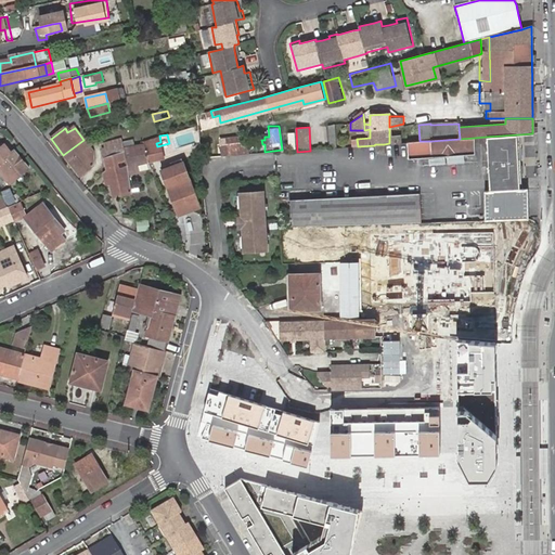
[(389,143),(404,142),(403,134),(389,136),(389,143)]
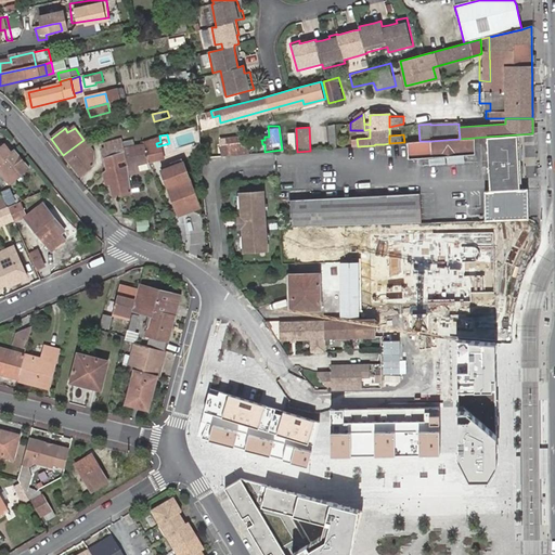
[(518,134),(486,137),(489,181),(512,179),(519,170),(519,156),(512,147),(518,134)]
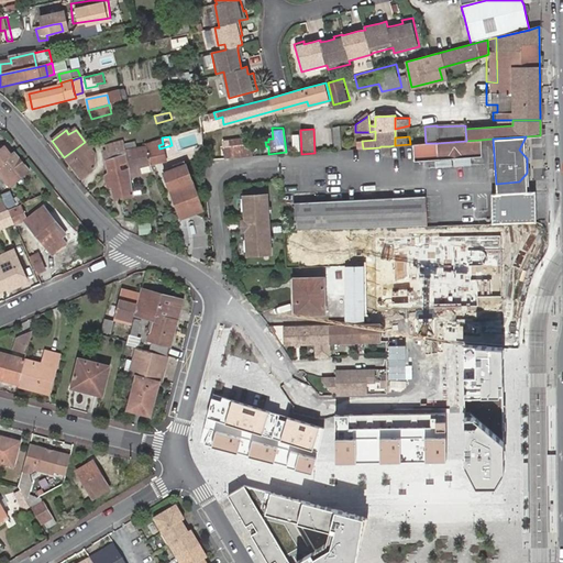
[(530,181),(527,136),(526,136),(519,150),(527,158),(527,173),(519,181),(530,181)]
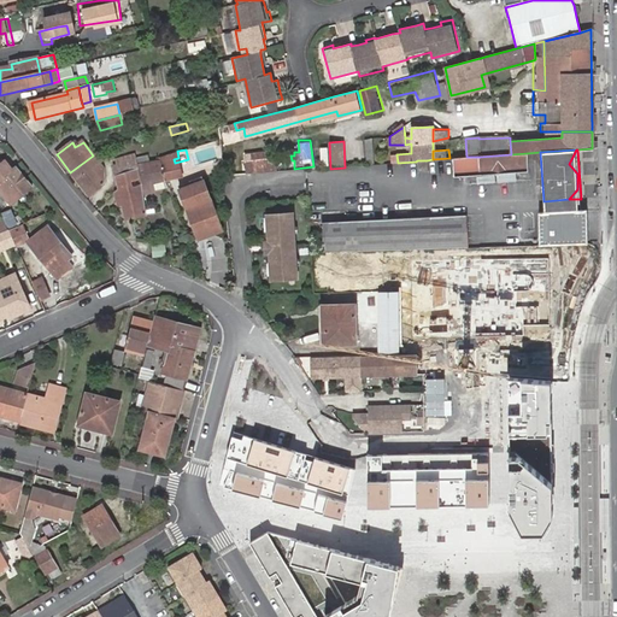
[(160,156),(164,176),(191,172),(188,159),(175,163),(174,159),(178,158),(177,151),(160,156)]
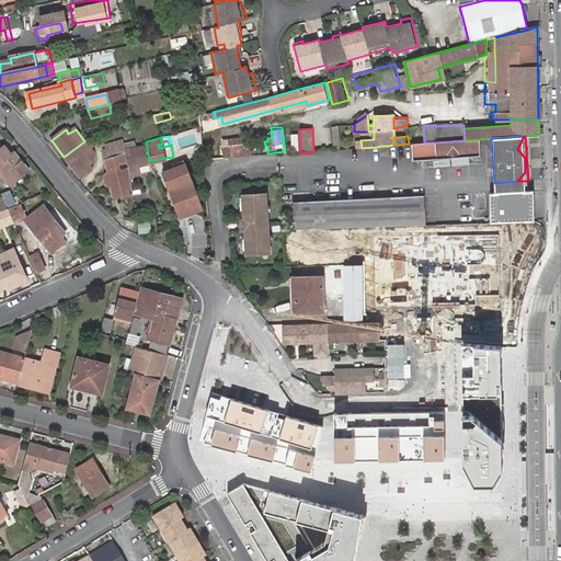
[(104,144),(107,158),(124,151),(130,148),(129,146),(127,146),(126,139),(104,144)]
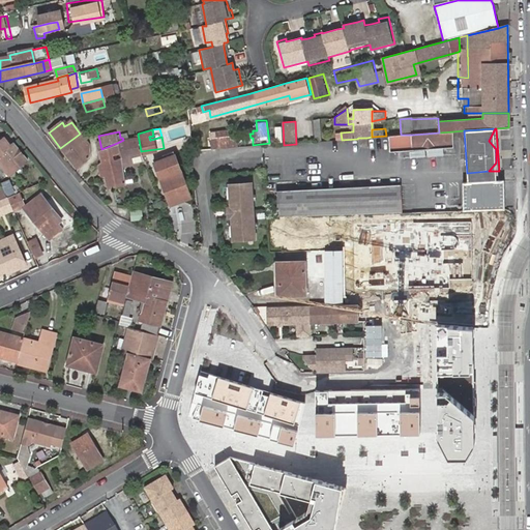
[(452,131),(439,133),(412,135),(413,147),(440,145),(452,144),(452,131)]
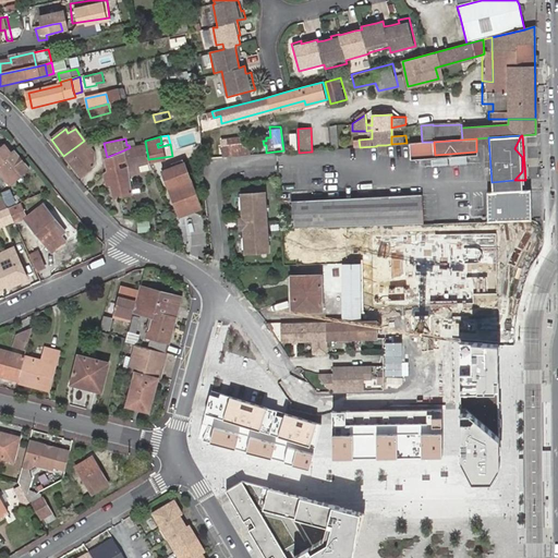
[(84,141),(63,156),(80,177),(94,167),(86,158),(94,153),(84,141)]
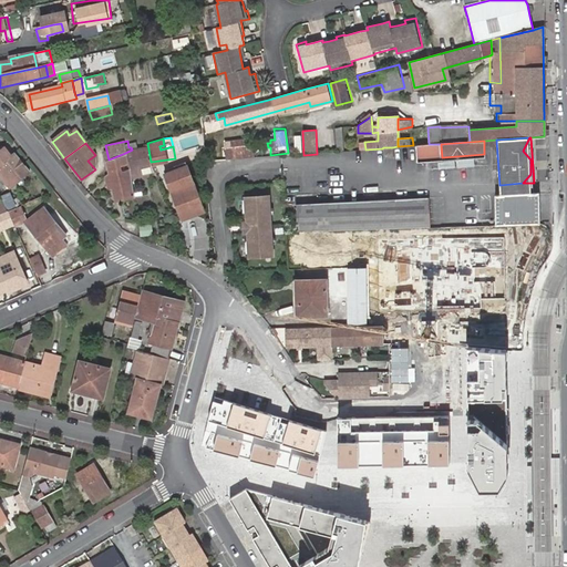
[(130,168),(151,162),(147,143),(143,143),(143,145),(132,150),(125,153),(130,168)]
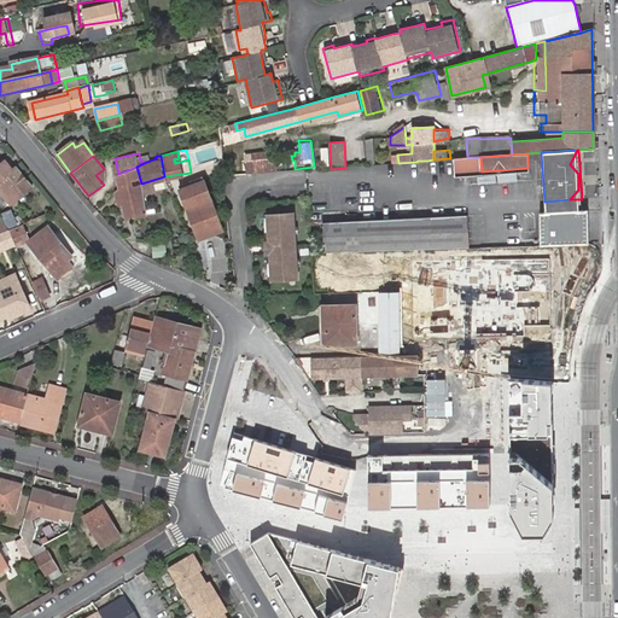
[(250,156),(251,174),(279,172),(279,162),(273,162),(272,156),(250,156)]
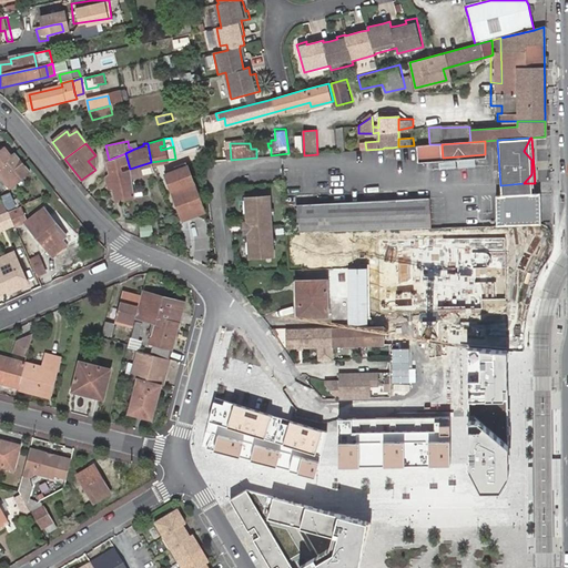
[(0,153),(0,182),(7,190),(29,172),(13,154),(8,159),(2,152),(0,153)]
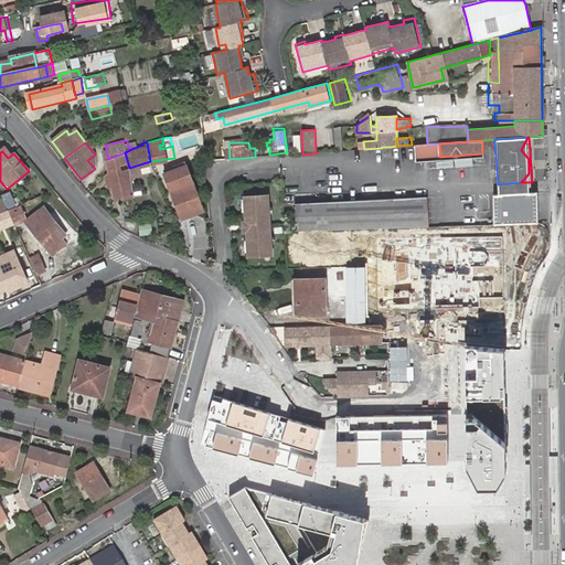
[(108,171),(107,172),(110,188),(114,187),(118,185),(119,188),(121,199),(134,196),(131,179),(130,174),(129,168),(125,152),(108,159),(106,160),(108,171)]
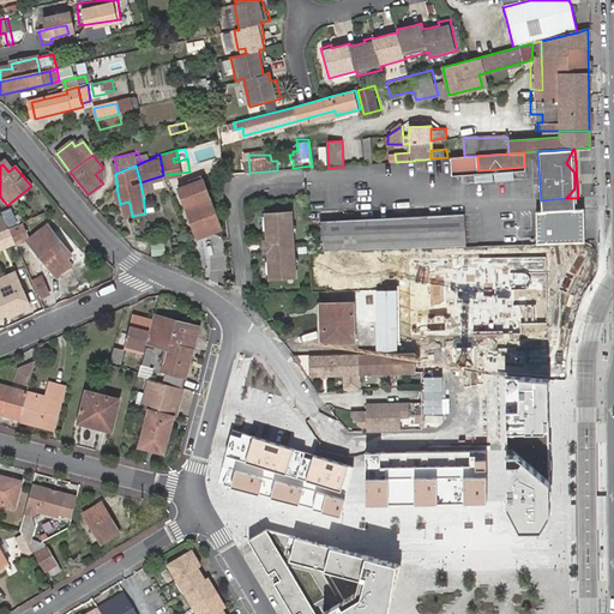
[(166,185),(163,175),(140,182),(142,190),(166,185)]
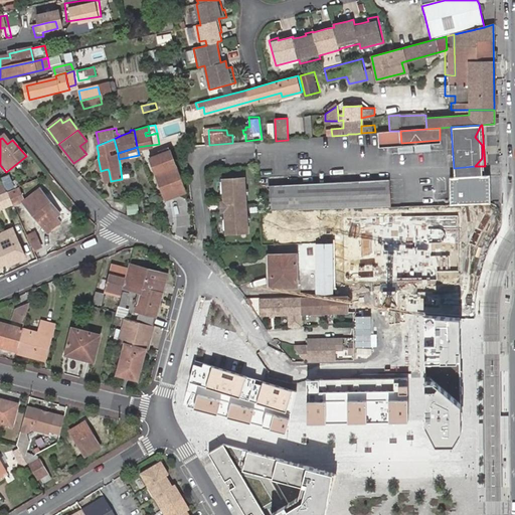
[(164,156),(151,161),(153,166),(166,161),(164,156)]
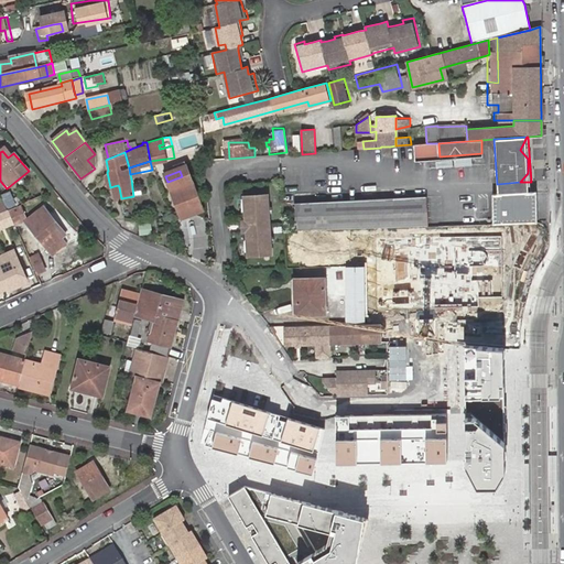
[(202,210),(192,181),(185,184),(182,176),(167,182),(180,217),(202,210)]
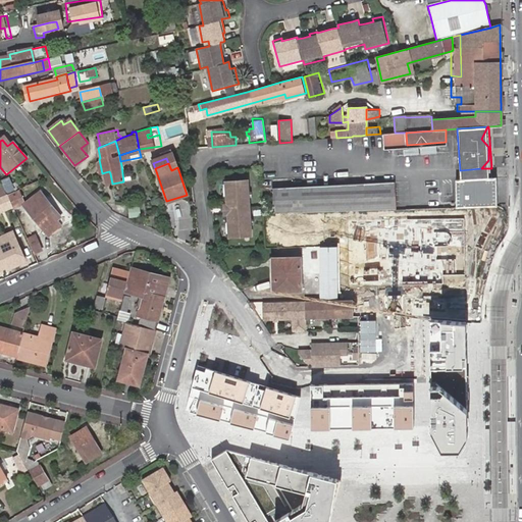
[(491,177),(491,168),(481,168),(460,170),(460,178),(491,177)]
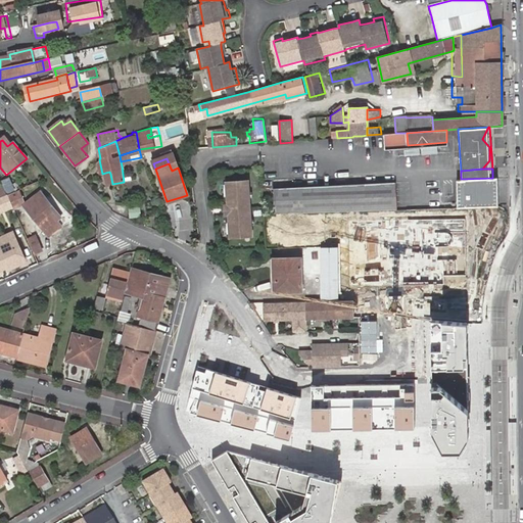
[(17,190),(19,189),(9,176),(0,183),(2,188),(6,195),(17,190)]
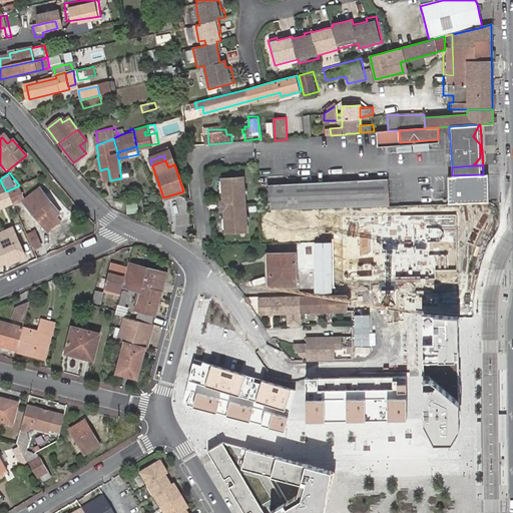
[(452,175),(447,176),(448,205),(489,204),(488,174),(483,174),(452,175)]
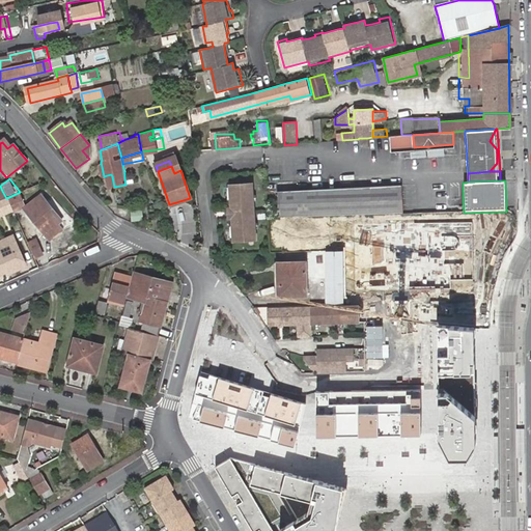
[(229,211),(229,216),(229,218),(232,217),(232,225),(233,239),(234,242),(256,241),(255,228),(255,222),(254,202),(254,196),(253,185),(231,186),(231,188),(232,200),(232,208),(228,208),(229,211)]
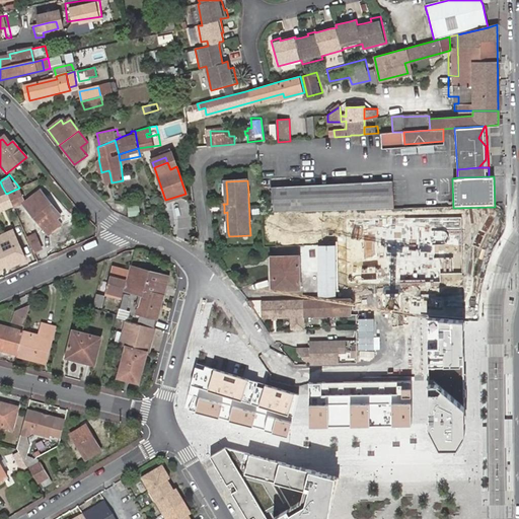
[(271,213),(289,212),(371,210),(392,210),(391,180),(271,187),(271,213)]
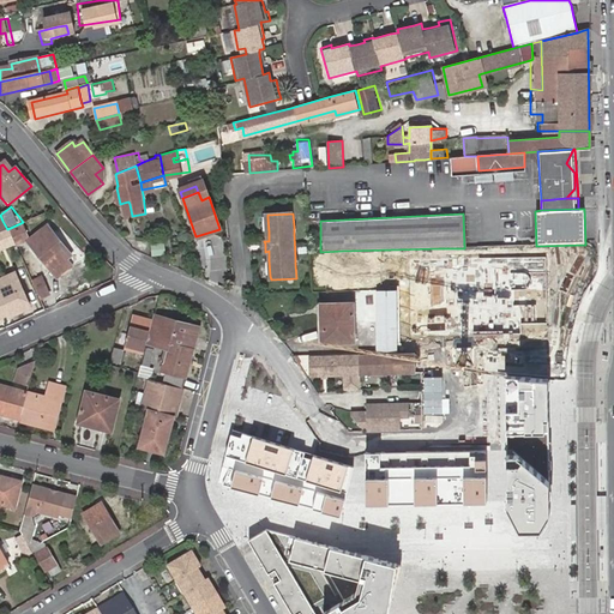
[(20,223),(7,229),(11,239),(14,246),(25,241),(28,240),(20,223)]
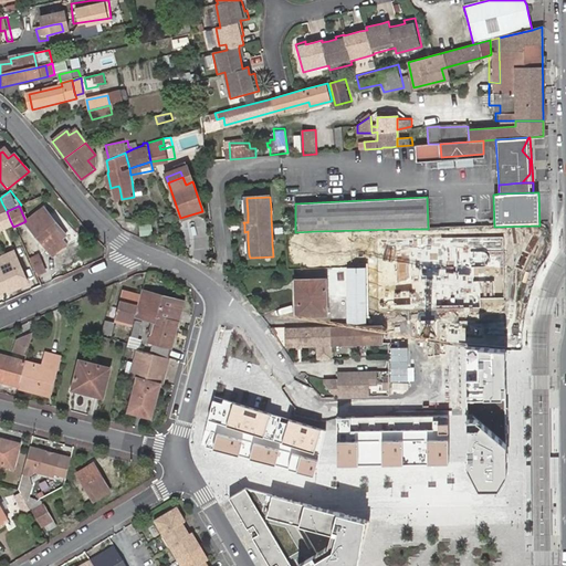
[(25,221),(23,222),(52,255),(65,245),(60,239),(65,236),(43,208),(25,221)]
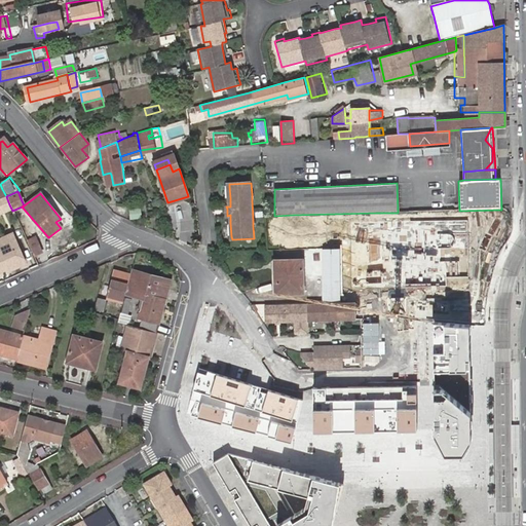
[(6,196),(0,198),(0,205),(1,205),(1,208),(9,204),(6,196)]
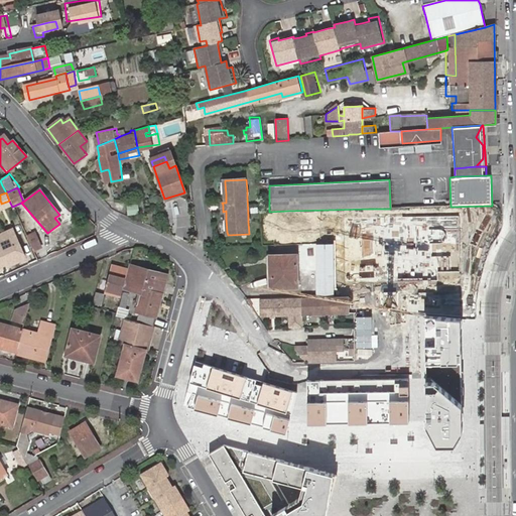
[(126,203),(128,216),(132,215),(132,216),(139,216),(138,204),(129,205),(129,203),(126,203)]
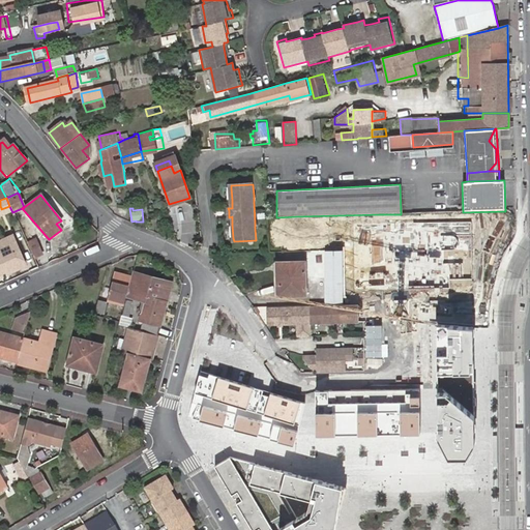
[(354,290),(449,289),(449,280),(472,280),(471,223),(353,224),(354,290)]
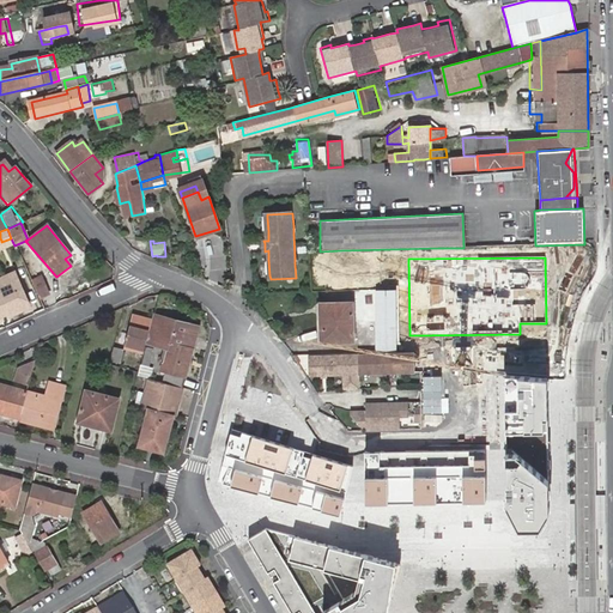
[(14,273),(0,278),(0,315),(7,313),(8,315),(29,305),(14,273)]
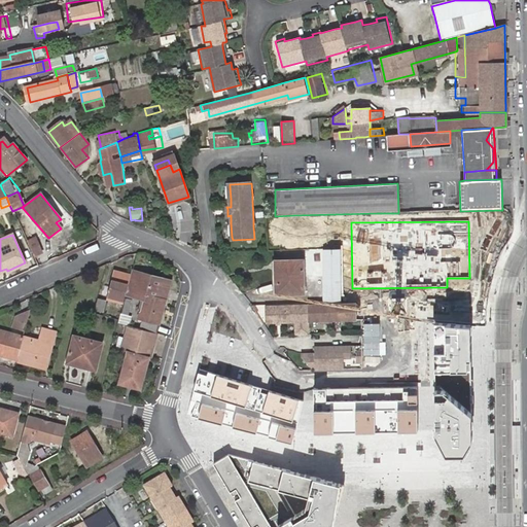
[(26,241),(33,256),(40,252),(34,238),(31,239),(26,241)]
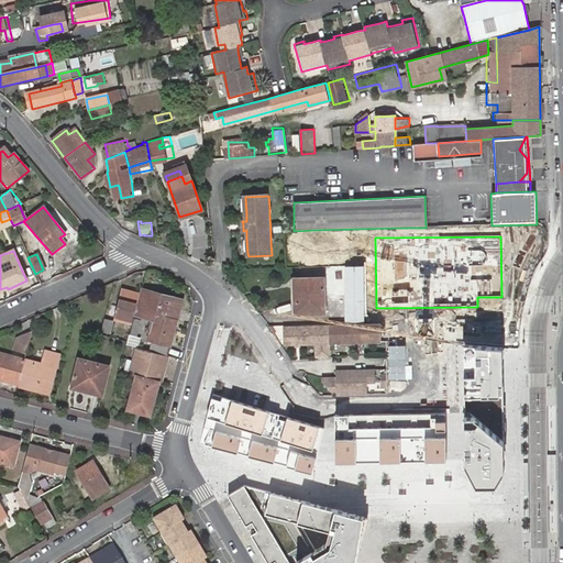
[(364,293),(364,266),(328,266),(329,324),(348,323),(346,294),(364,293)]
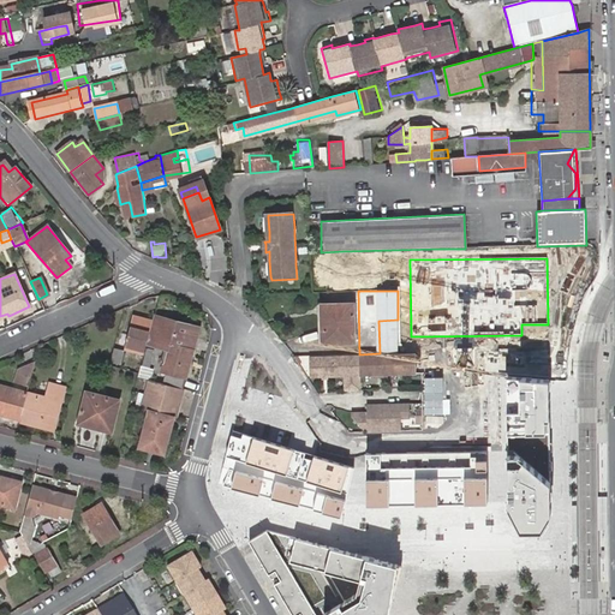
[(321,304),(322,344),(354,342),(354,304),(321,304)]
